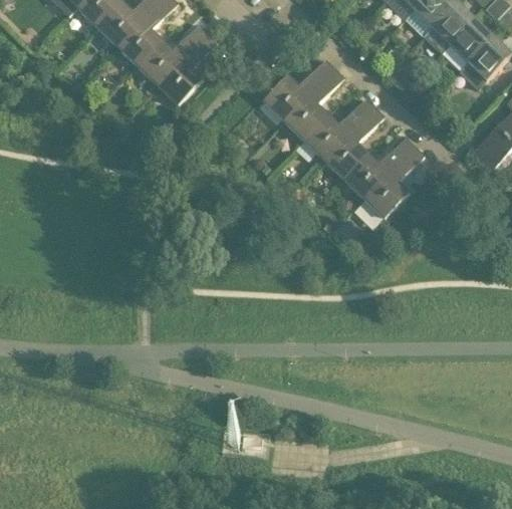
[(66,16),(75,8),(82,0),(49,0),(66,16)]
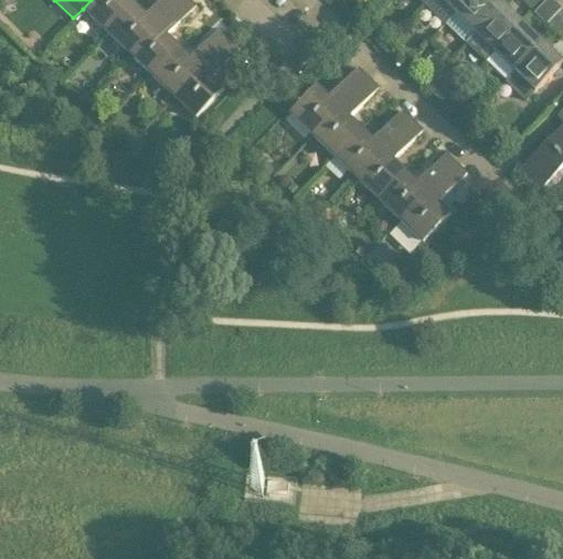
[(91,0),(83,9),(104,30),(131,2),(129,0),(91,0)]
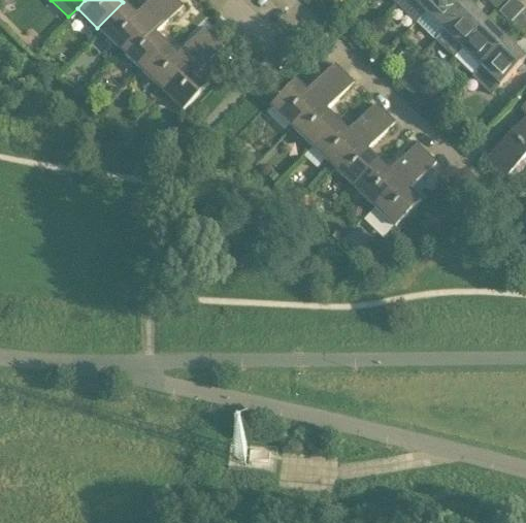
[(118,48),(164,0),(145,0),(134,12),(123,2),(97,28),(118,48)]
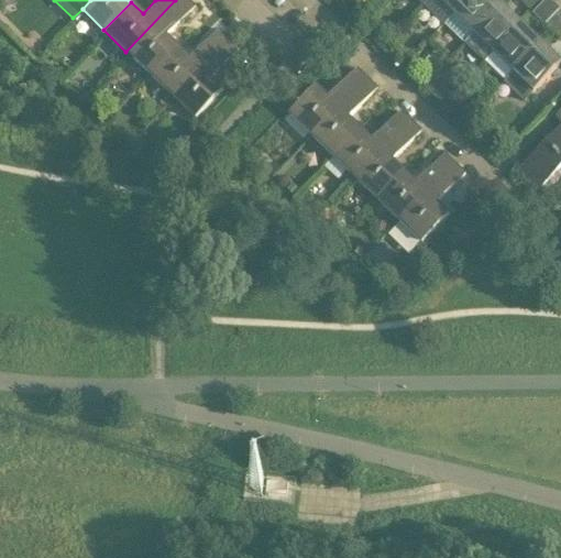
[(191,4),(187,0),(175,0),(125,52),(147,73),(175,45),(163,33),(191,4)]
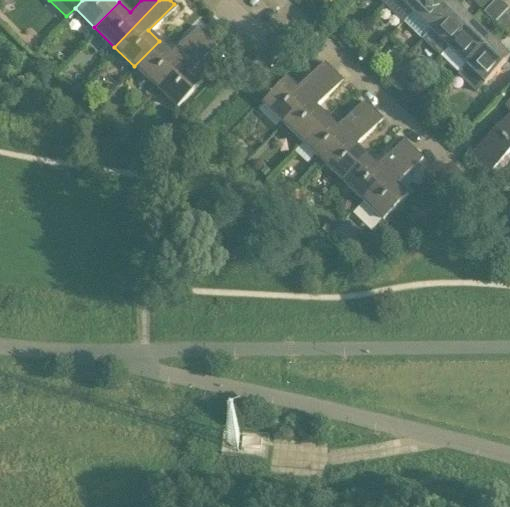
[(402,20),(411,10),(421,0),(386,0),(385,1),(383,3),(402,20)]
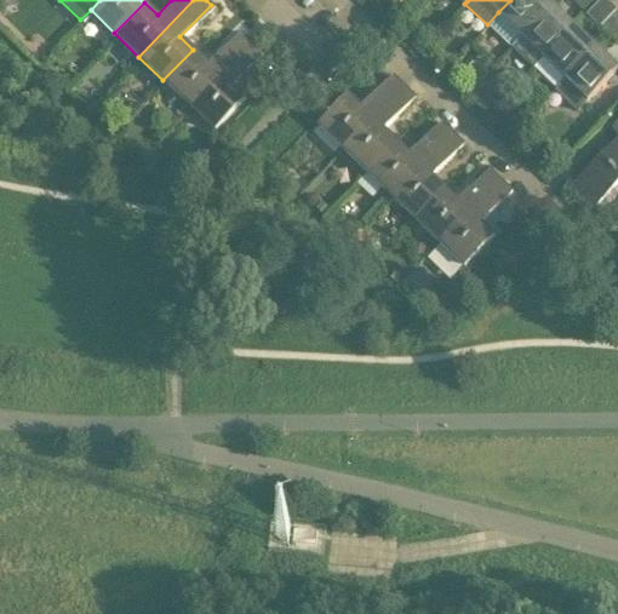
[(550,3),(548,0),(510,0),(498,12),(487,24),(509,45),(550,3)]
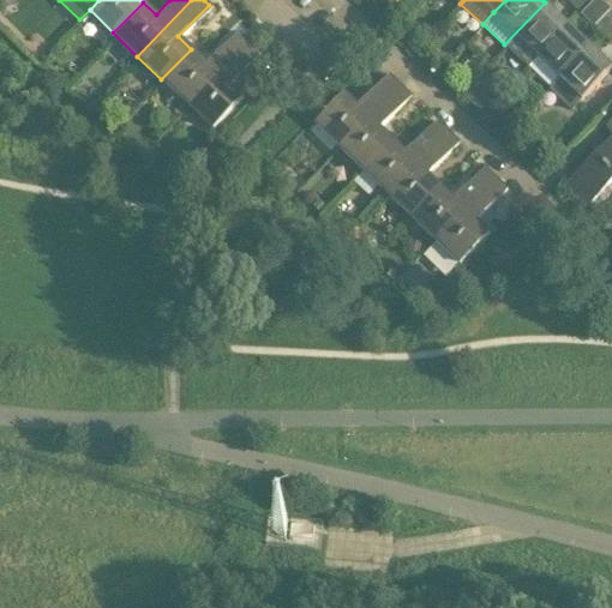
[(526,65),(537,54),(567,23),(545,2),(504,44),(526,65)]
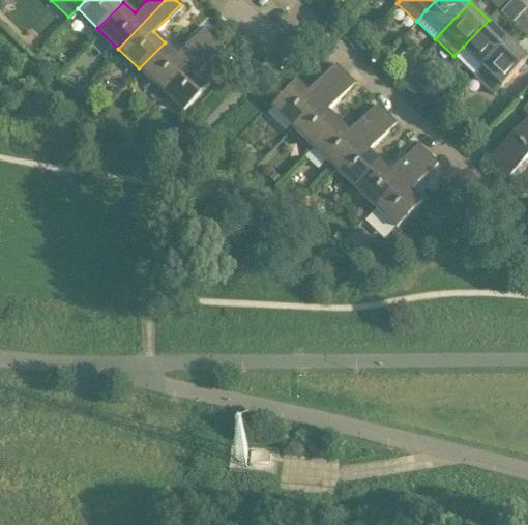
[(510,20),(518,26),(527,15),(527,10),(524,6),(510,20)]
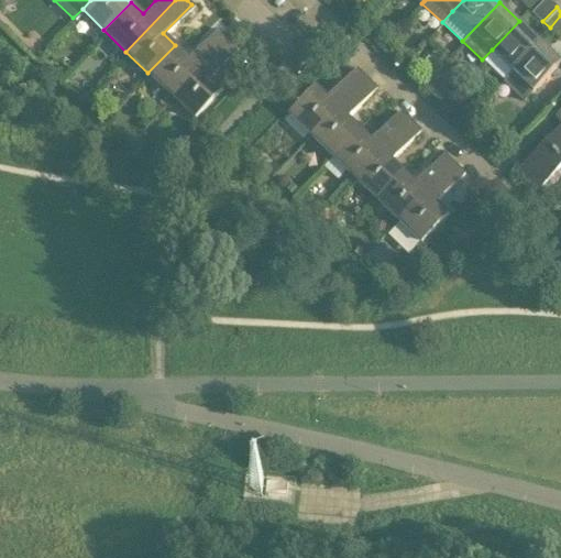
[(560,30),(560,15),(550,28),(557,34),(560,30)]
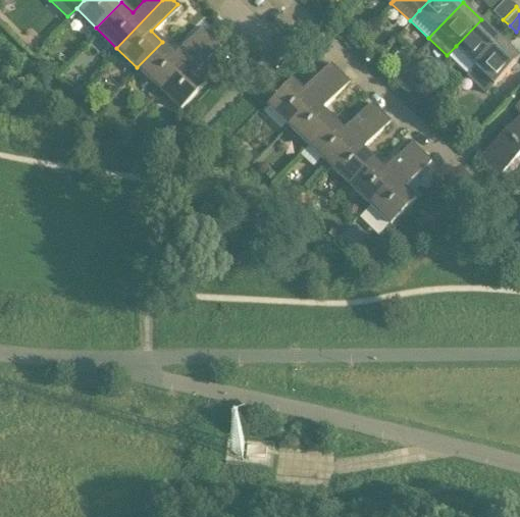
[(500,38),(481,19),(456,46),(447,55),(465,73),(500,38)]
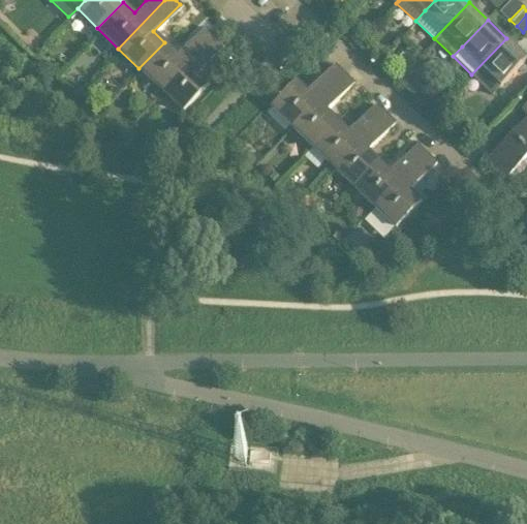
[(159,89),(212,35),(202,25),(176,53),(164,42),(138,68),(159,89)]
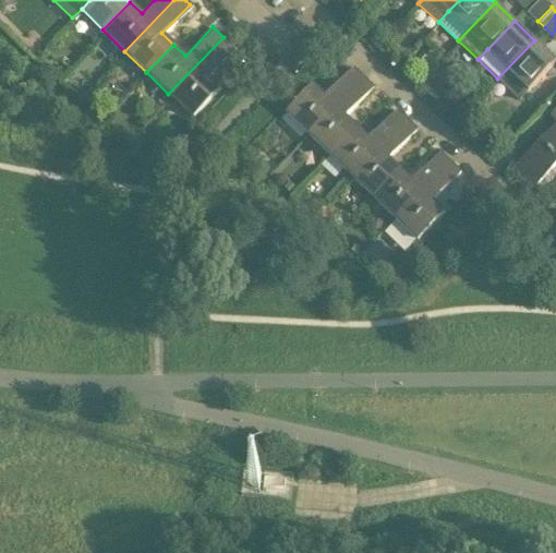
[(233,47),(224,37),(168,94),(191,115),(217,87),(205,75),(233,47)]
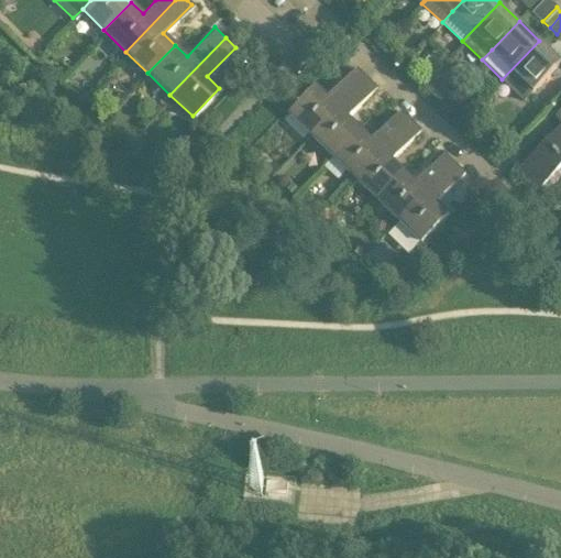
[(521,98),(531,88),(559,59),(539,41),(502,79),(521,98)]
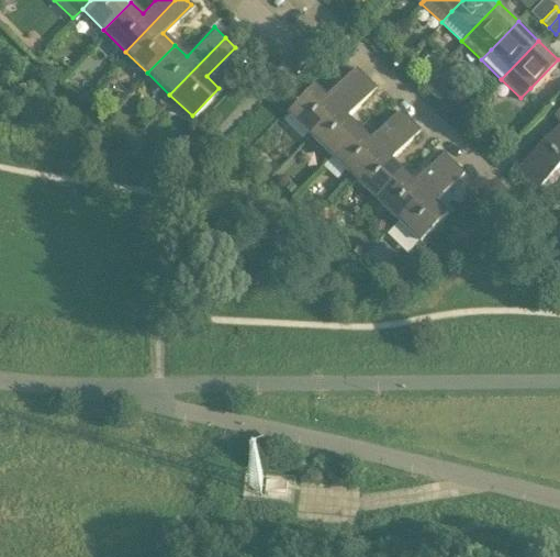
[(287,111),(309,133),(368,73),(357,63),(325,95),(313,84),(287,111)]
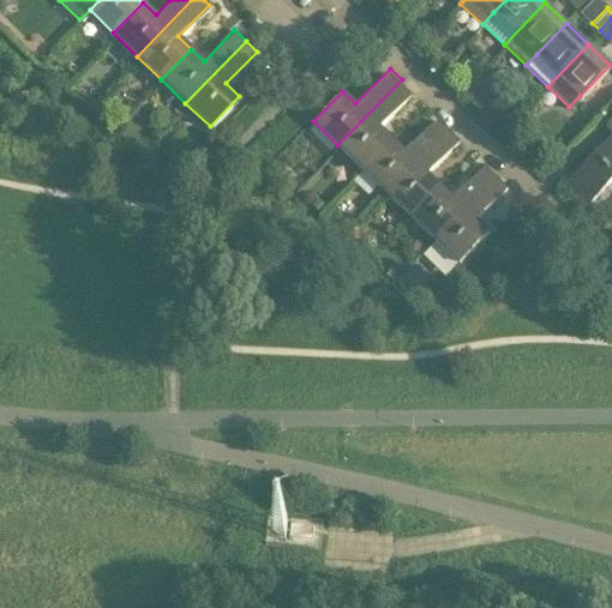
[(413,91),(402,79),(337,145),(361,169),(391,138),(378,126),(413,91)]
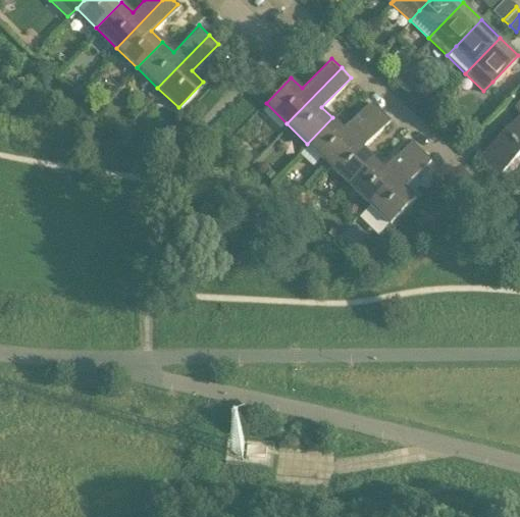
[(332,117),(307,144),(300,152),(311,163),(319,155),(327,163),(381,107),(372,98),(343,127),(332,117)]
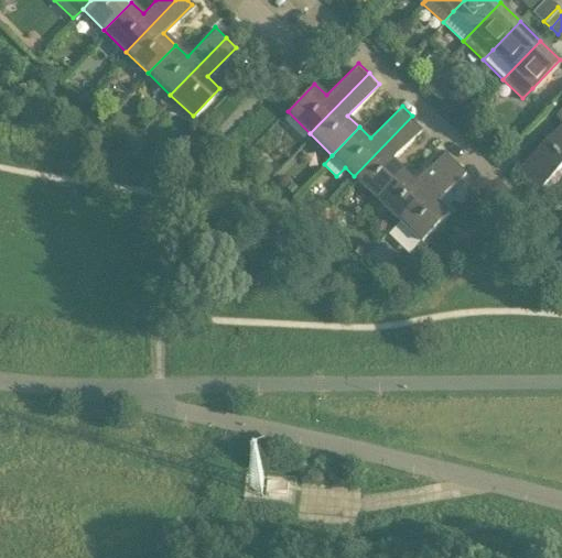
[(375,197),(402,170),(391,159),(423,126),(412,116),(354,176),(375,197)]
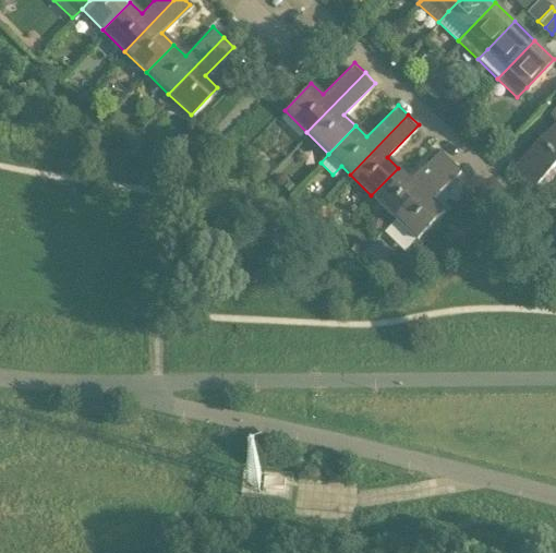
[(555,119),(555,120),(511,166),(532,185),(555,159),(555,119)]
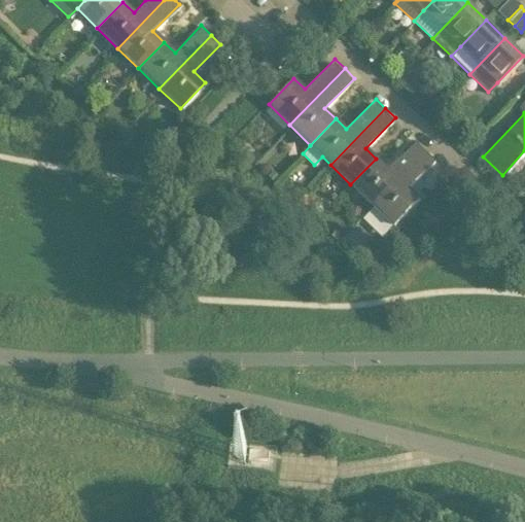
[(387,169),(376,159),(350,184),(372,205),(426,148),(416,139),(387,169)]
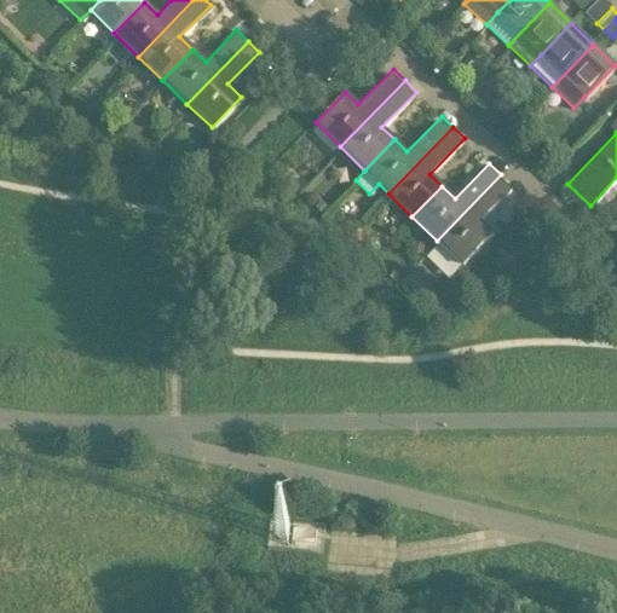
[(490,233),(477,220),(512,185),(501,174),(437,241),(461,264),(490,233)]
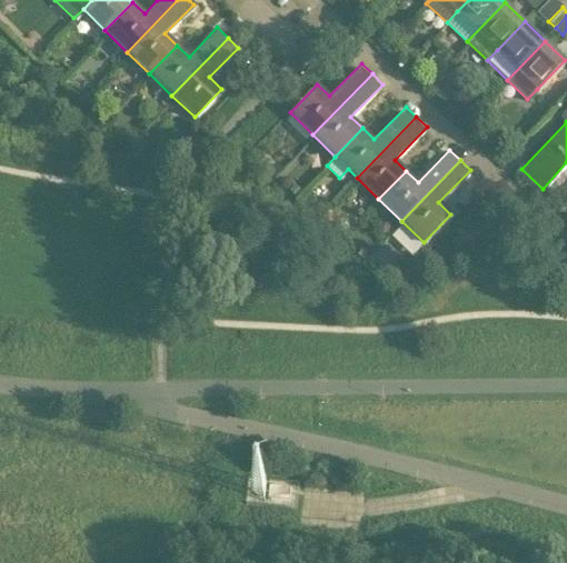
[(270,169),(275,172),(280,167),(276,162),(270,169)]
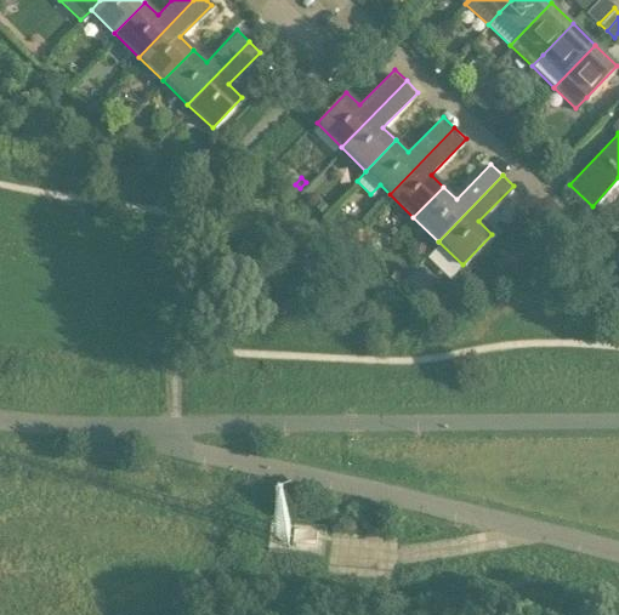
[(319,199),(314,205),(321,211),(325,205),(319,199)]
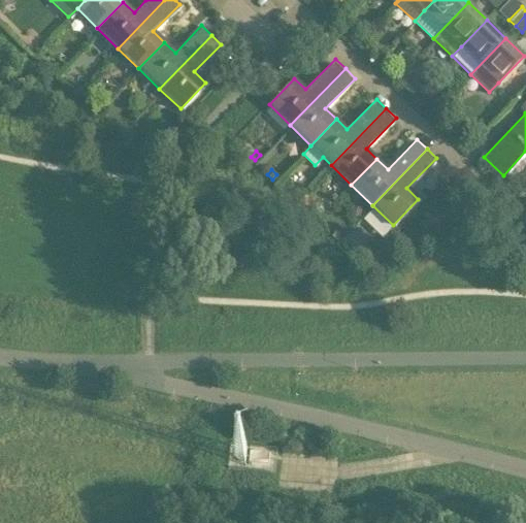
[(328,232),(333,237),(338,232),(333,227),(328,232)]
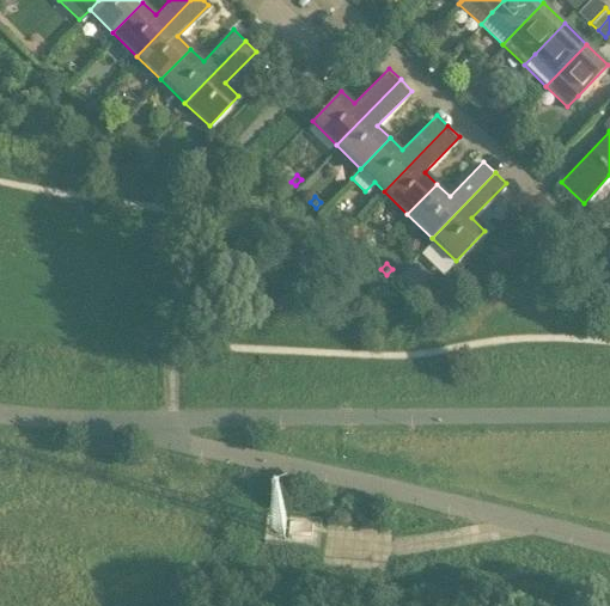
[(324,521),(297,518),(293,542),(319,546),(324,521)]
